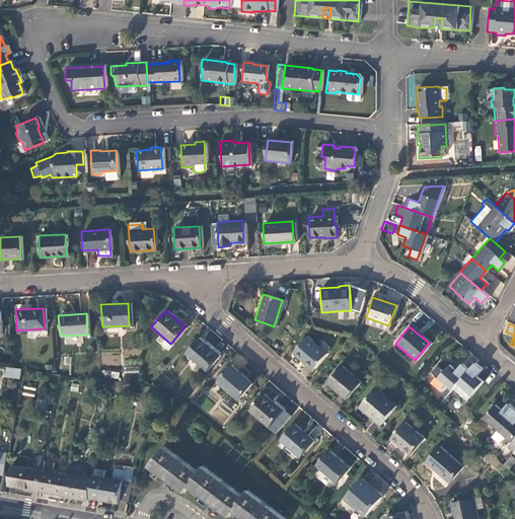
[(324,353),(304,336),(290,352),(297,358),(299,358),(311,368),(324,353)]
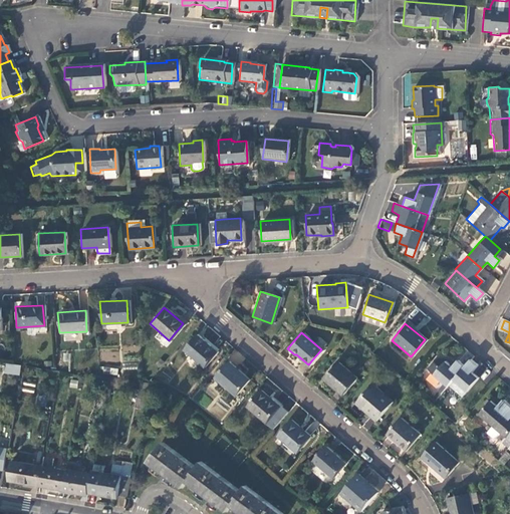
[(215,352),(195,334),(182,349),(202,366),(215,352)]
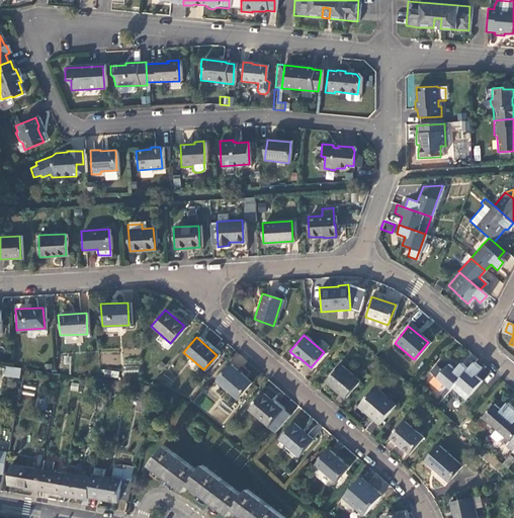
[(453,382),(465,369),(459,362),(453,369),(447,363),(440,370),(434,364),(428,371),(449,389),(453,382)]
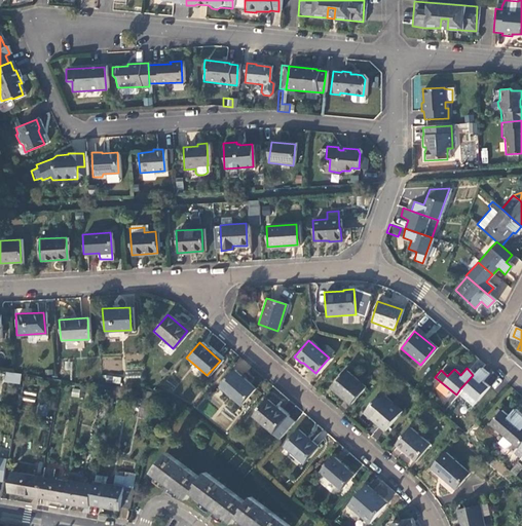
[(487,374),(479,368),(473,375),(460,388),(476,401),(488,386),(481,381),(487,374)]
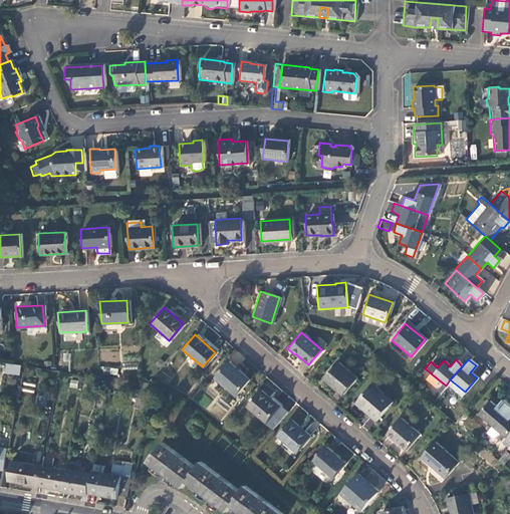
[(234,397),(248,380),(247,379),(226,362),(212,377),(234,396),(234,397)]
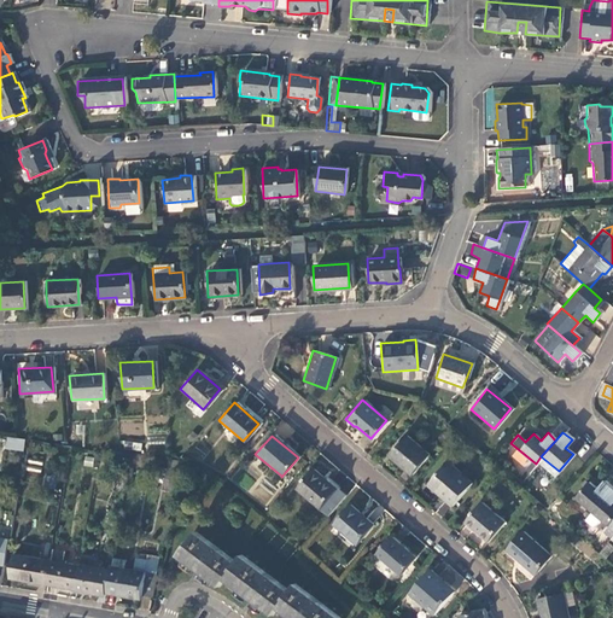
[(427,455),(404,436),(387,455),(410,474),(427,455)]
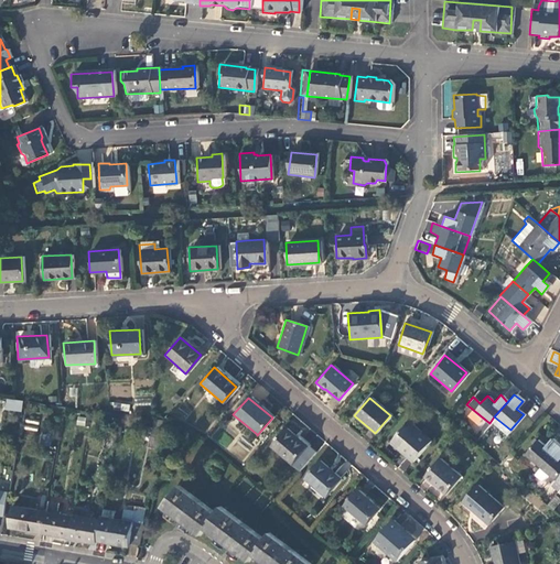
[(18,412),(19,400),(1,399),(0,410),(18,412)]
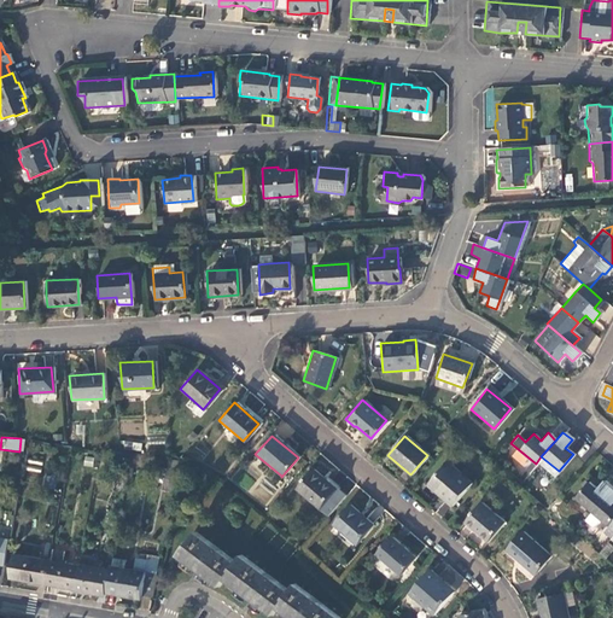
[(36,472),(38,462),(23,461),(22,471),(36,472)]
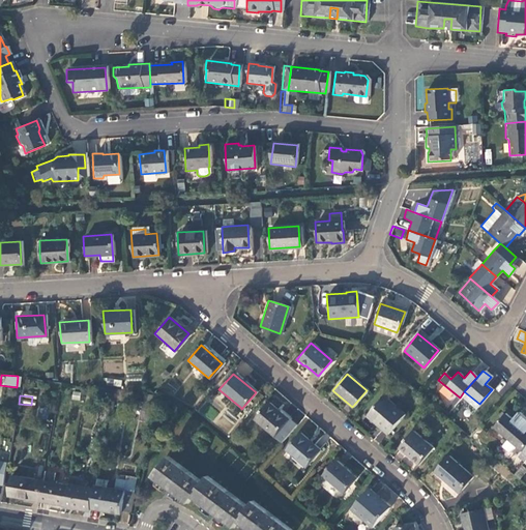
[(403,415),(382,396),(368,414),(377,423),(376,425),(386,434),(403,415)]
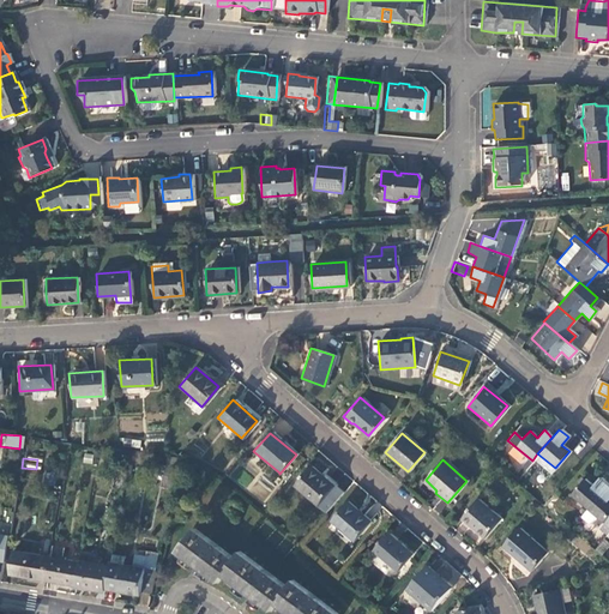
[(169,488),(175,467),(164,464),(158,486),(169,488)]
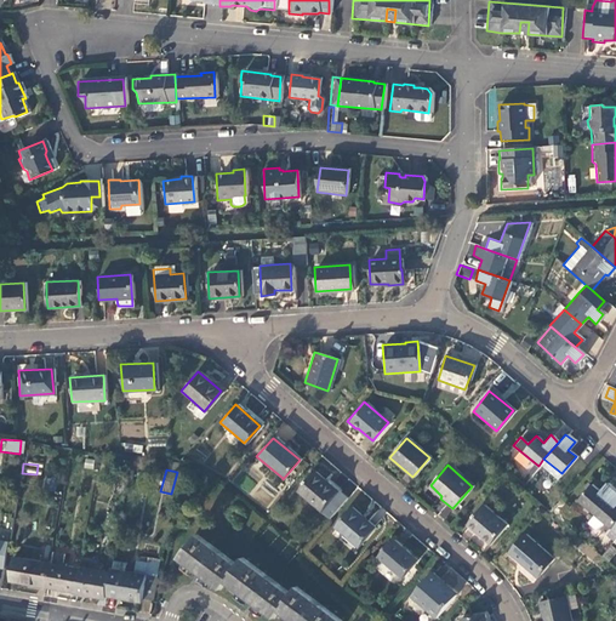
[(326,519),(344,500),(335,491),(313,471),(296,490),(318,511),(326,519)]
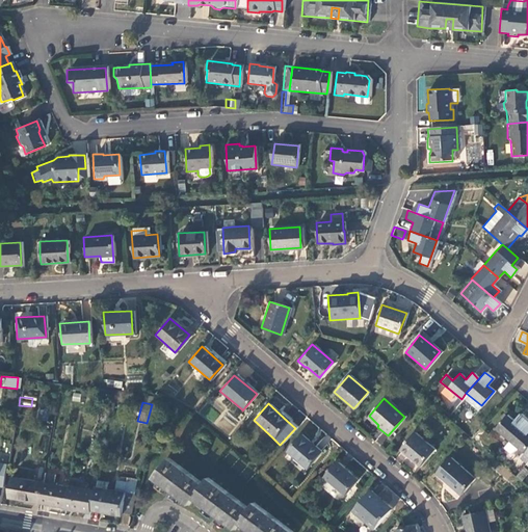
[(508,441),(526,420),(520,414),(513,420),(507,415),(494,429),(504,437),(508,441)]
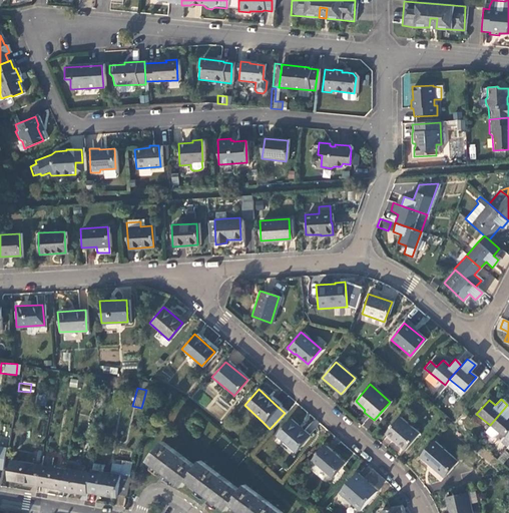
[(508,406),(507,405),(490,425),(496,431),(508,442),(508,406)]
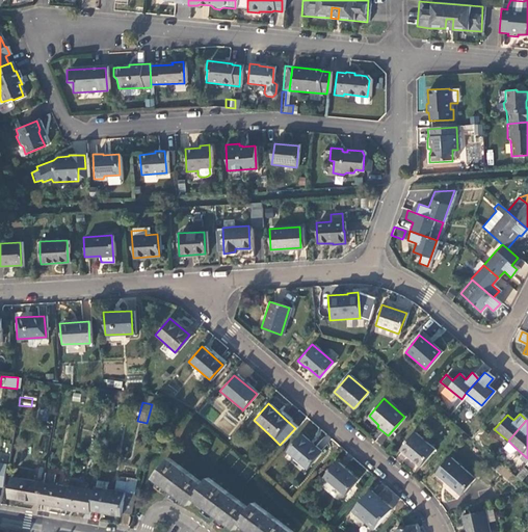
[(314,429),(307,441),(319,449),(326,437),(314,429)]
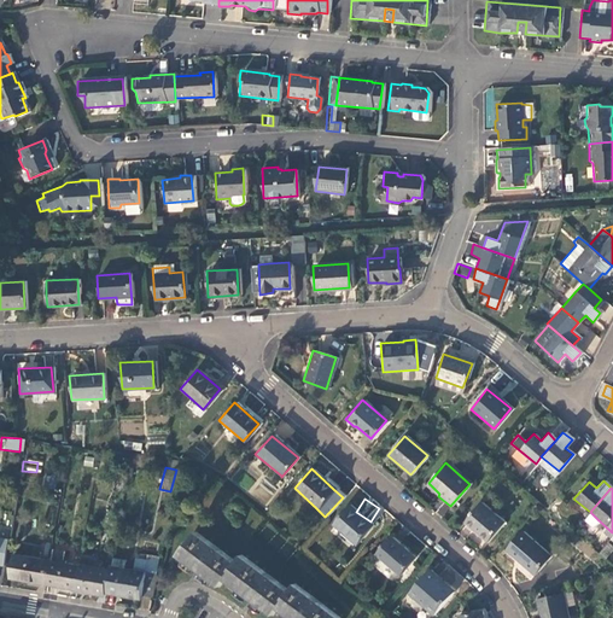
[(502,523),(479,502),(463,523),(485,542),(502,523)]
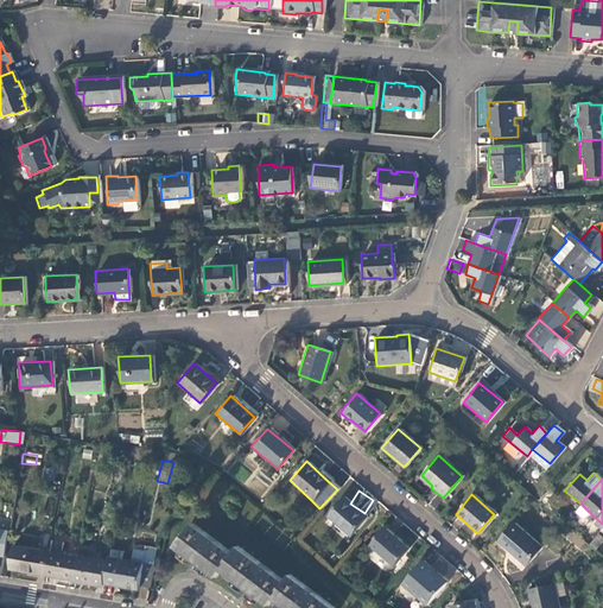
[(363,517),(341,498),(325,515),(347,536),(363,517)]
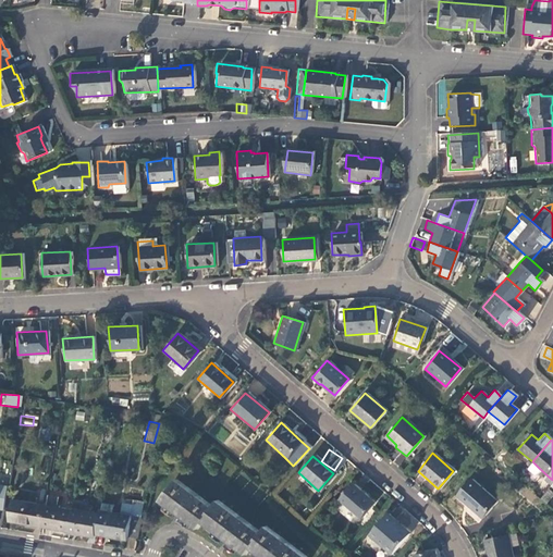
[(529,466),(527,467),(535,473),(539,468),(532,461),(529,466)]
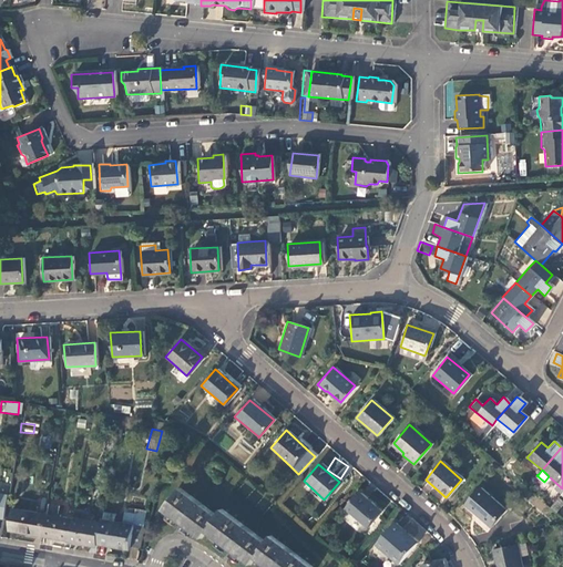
[(169,515),(177,521),(183,525),(191,532),(198,536),(203,529),(210,535),(217,540),(225,547),(232,552),(239,558),(247,564),(252,557),(259,563),(265,566),(307,566),(267,536),(263,543),(218,509),(213,516),(176,488),(161,508),(169,515)]
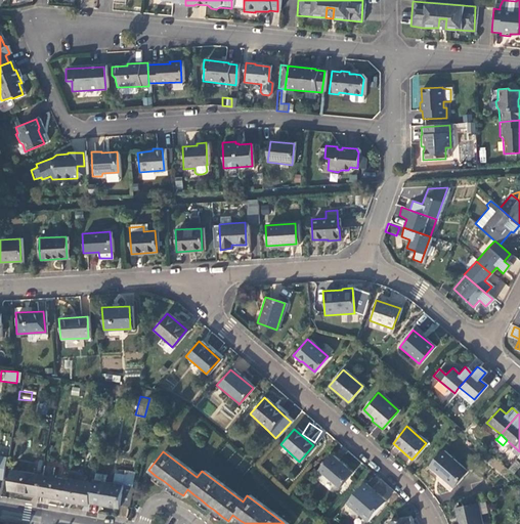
[(466,472),(442,451),(430,467),(452,487),(466,472)]
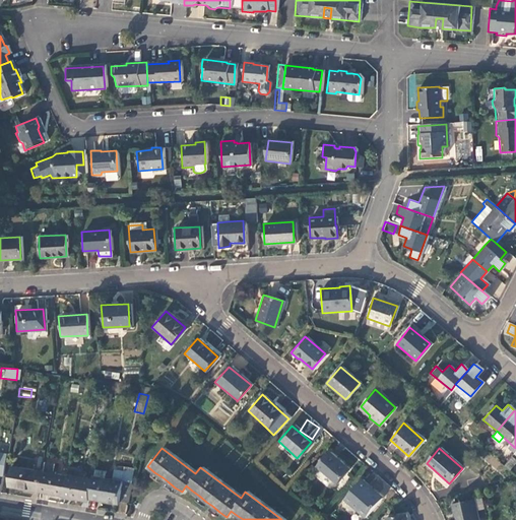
[(346,468),(327,451),(314,466),(333,483),(346,468)]
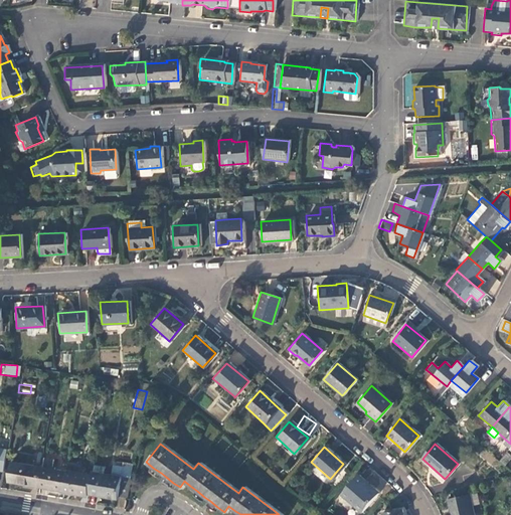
[(496,461),(501,466),(508,458),(502,453),(496,461)]
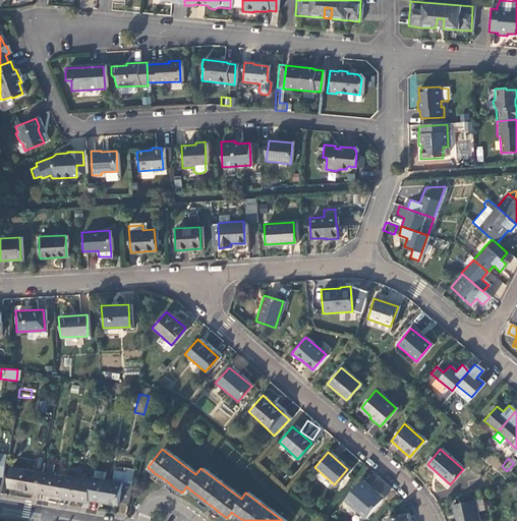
[(6,487),(37,493),(41,472),(10,467),(6,487)]
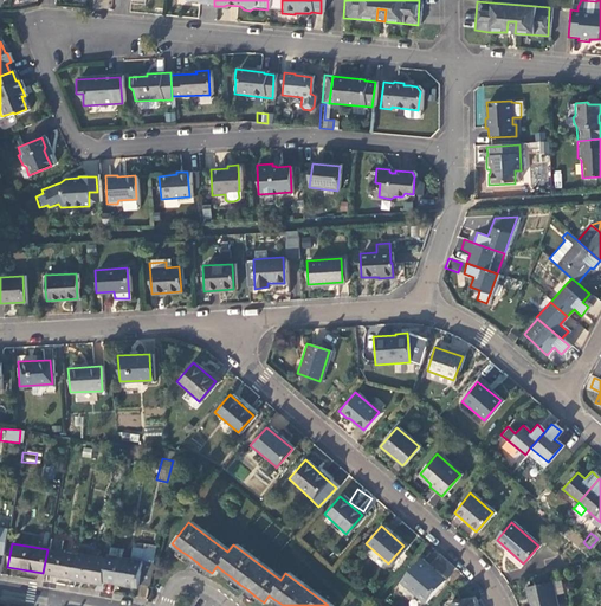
[(43,573),(72,578),(76,554),(47,549),(43,573)]
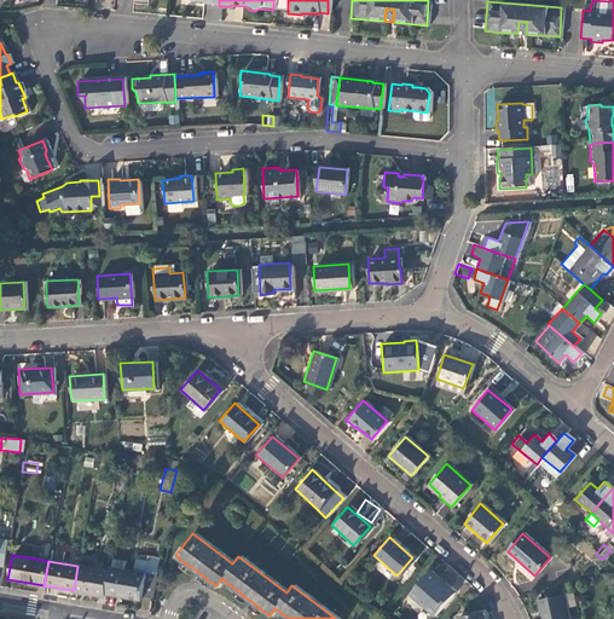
[(104,596),(104,593),(109,570),(79,563),(77,566),(74,590),(104,596)]
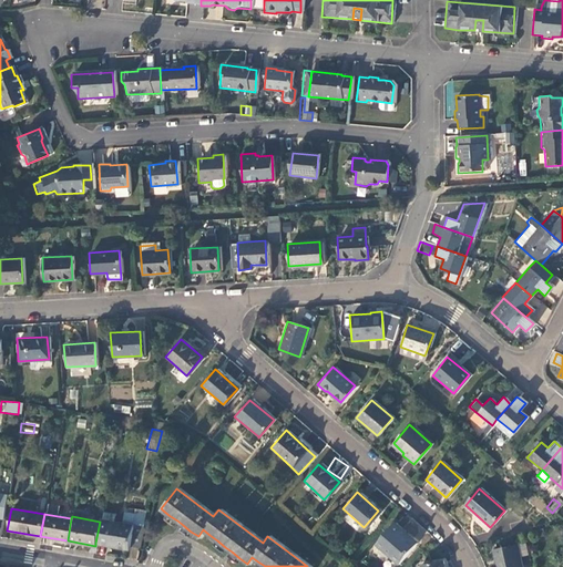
[(128,546),(137,548),(143,526),(100,519),(100,522),(95,543),(126,548),(128,546)]
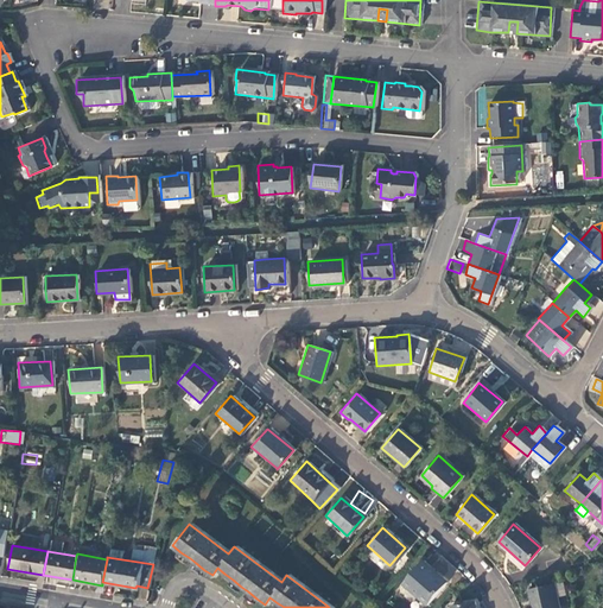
[(444,582),(420,561),(400,583),(425,605),(444,582)]
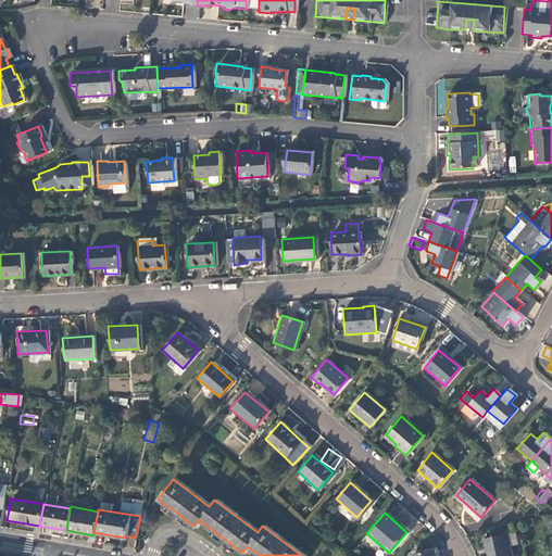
[(505,532),(507,546),(515,544),(512,531),(505,532)]
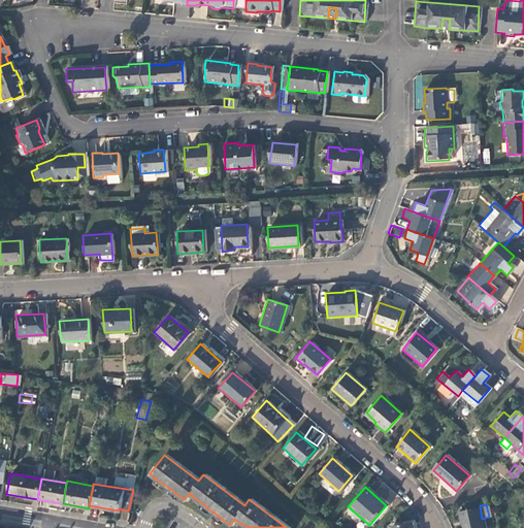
[(484,527),(482,519),(480,505),(457,510),(460,527),(484,527)]
